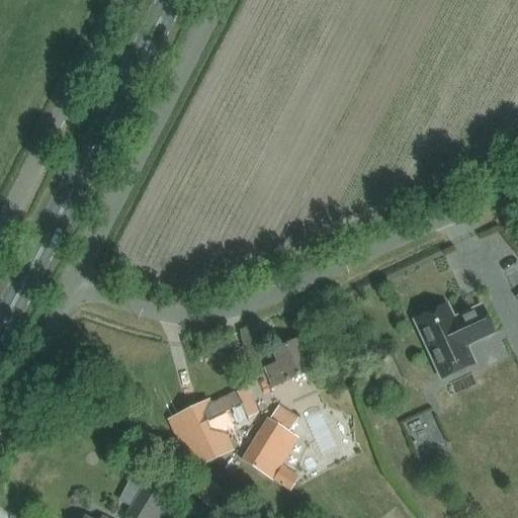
[(464,346),(493,332),(482,308),(462,317),(462,318),(453,322),(445,306),(415,320),(442,378),(472,364),(464,346)]
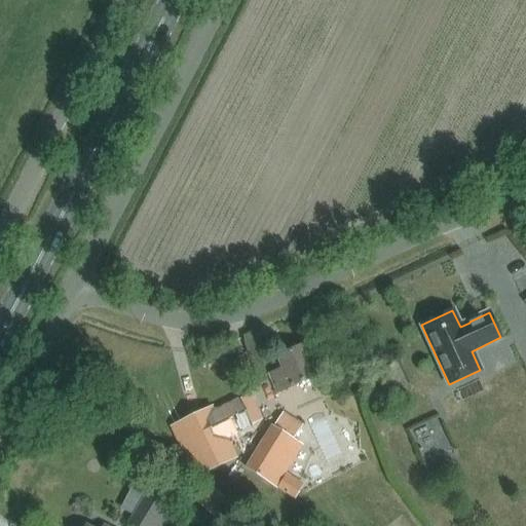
[(269,374),(277,393),(312,378),(302,346),(276,357),(282,369),(269,374)]
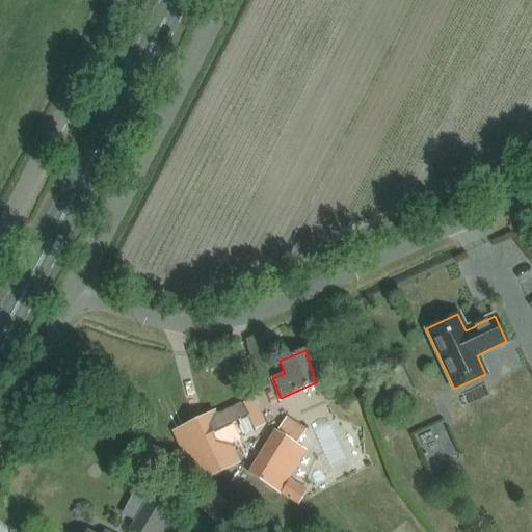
[(253,399),(241,404),(241,403),(207,420),(220,448),(254,431),(254,430),(265,425),(253,399)]
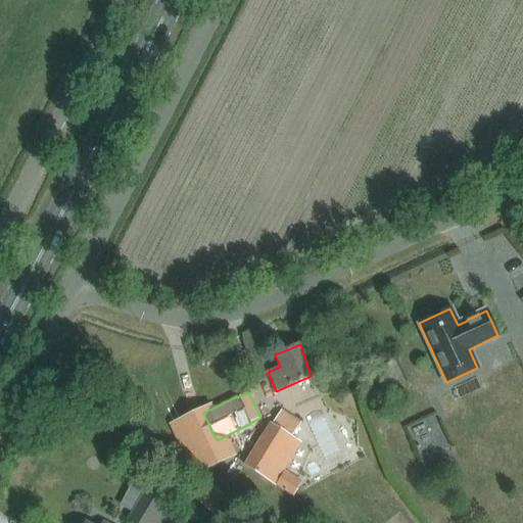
[(299,441),(292,436),(300,423),(281,411),(246,466),(273,483),(299,441)]
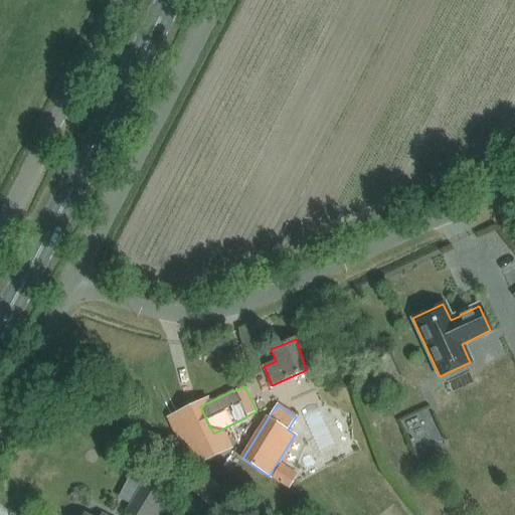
[(435,408),(408,420),(417,441),(444,428),(435,408)]
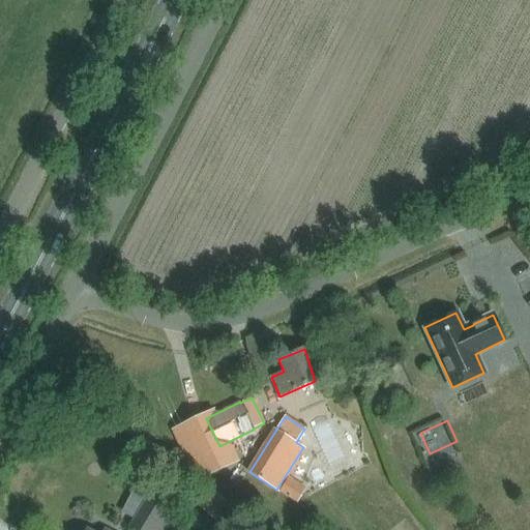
[(317,430),(334,469),(350,462),(332,422),(317,430)]
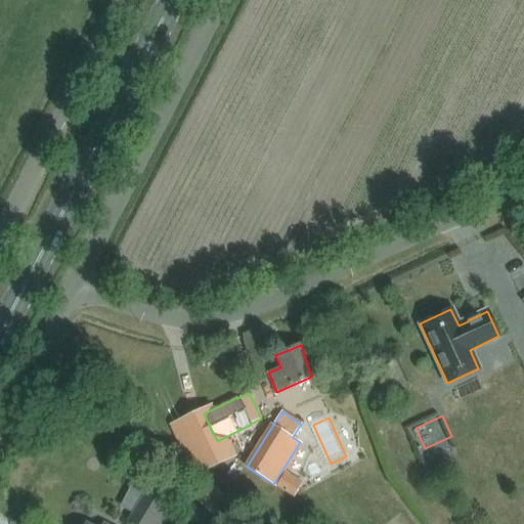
[(432,468),(459,455),(452,443),(426,454),(432,468)]
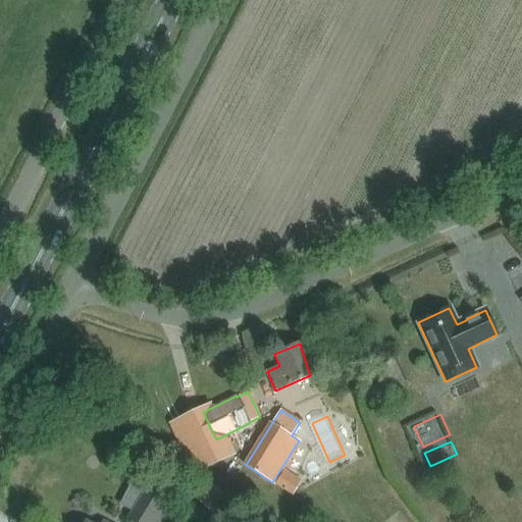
[(290,472),(281,488),(300,499),(309,482),(290,472)]
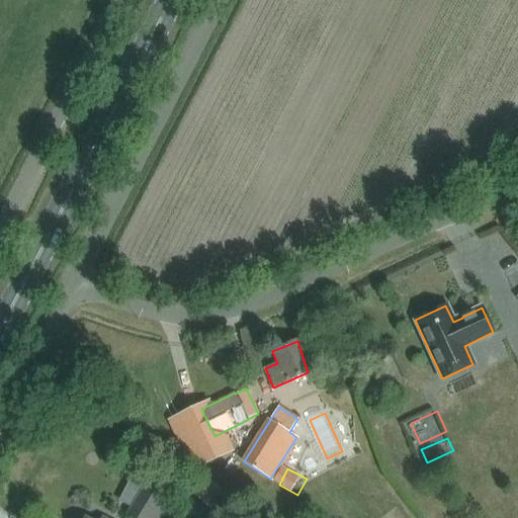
[(166,517),(173,506),(144,488),(126,515),(132,517),(166,517)]
